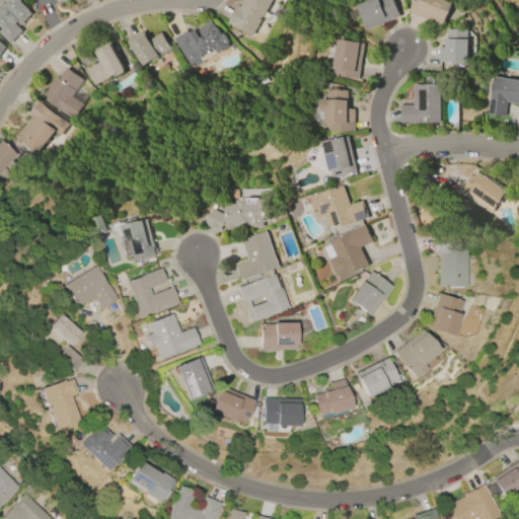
[(0,0),(19,0),(18,1),(30,13),(19,25),(16,22),(14,24),(21,30),(9,44),(0,34),(0,0)]
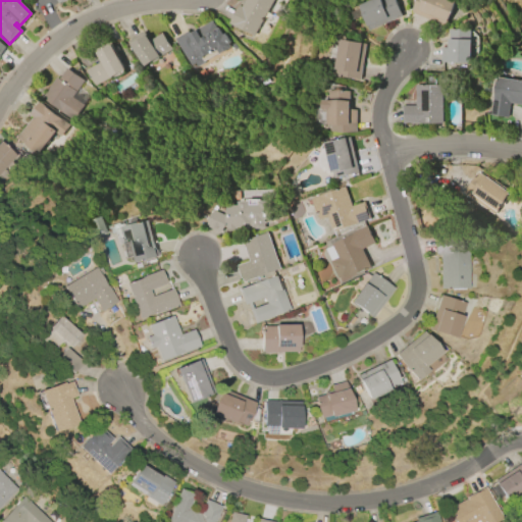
[(241,0),(244,1),(244,0),(270,0),(251,37),(227,23),(241,0)]
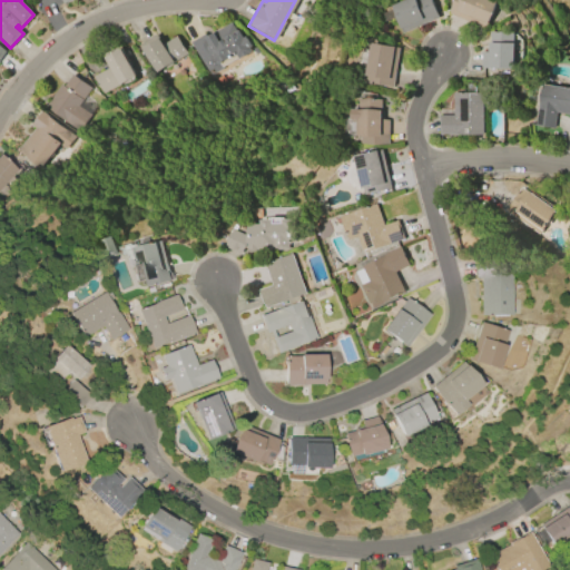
[(429,0),(438,17),(401,33),(389,6),(400,0),(429,0)]
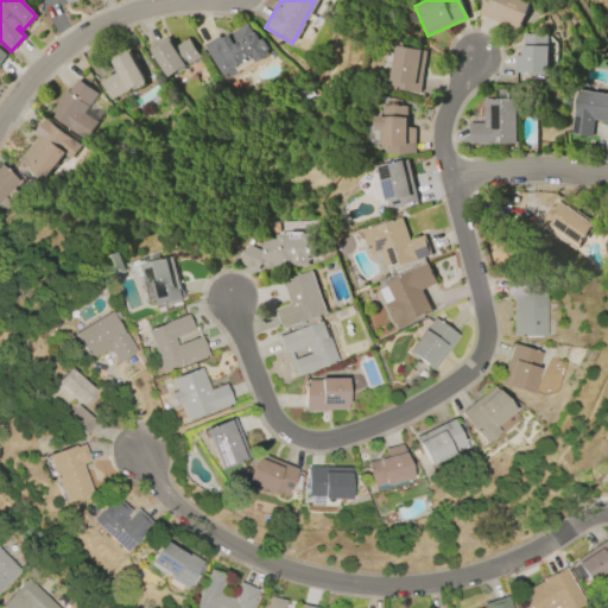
[(517,31),(479,14),(483,0),(525,0),(529,1),(517,31)]
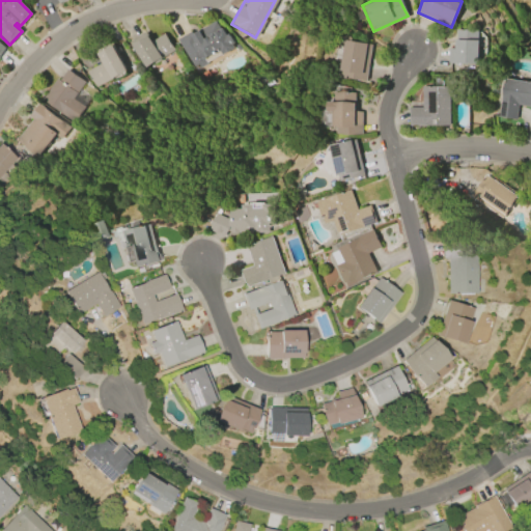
[(199,30),(215,21),(220,29),(222,28),(226,35),(228,34),(233,44),(231,45),(233,49),(221,55),(219,51),(212,55),(211,54),(204,58),(204,59),(203,59),(205,63),(194,71),(177,39),(197,28),(199,30)]
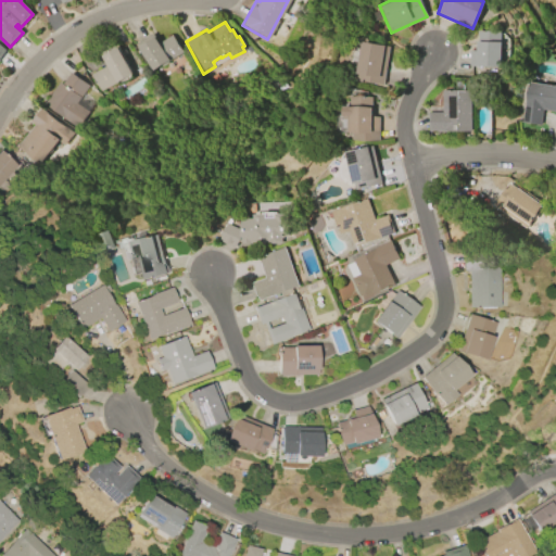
[(500,32),(500,66),(469,66),(469,51),(475,51),(475,41),(477,41),(477,32),(500,32)]
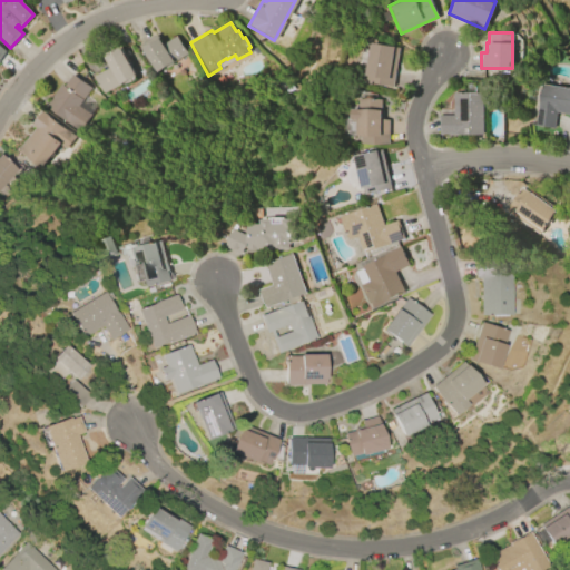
[(156,72),(141,49),(159,38),(163,43),(165,42),(165,43),(176,37),(186,53),(156,72)]
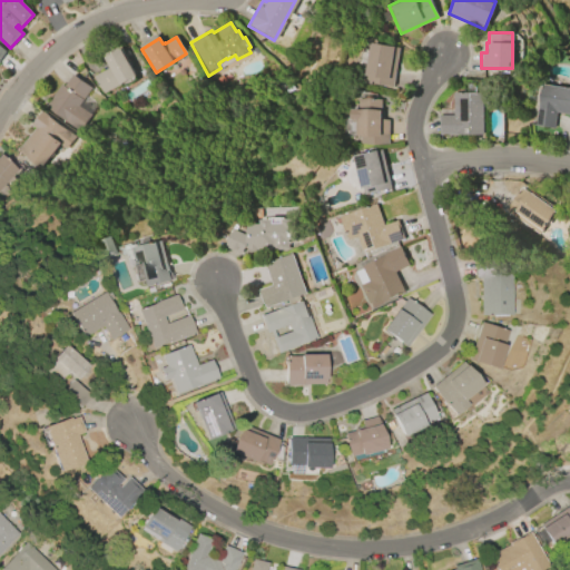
[(399,48),(391,87),(364,81),(365,76),(363,76),(369,42),(399,48)]
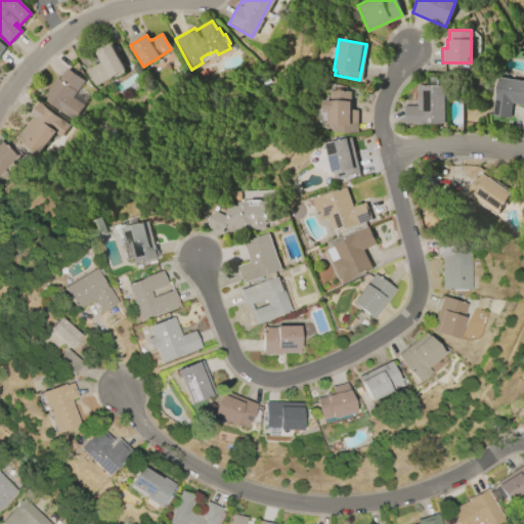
[(112,45),(124,71),(94,86),(86,70),(100,62),(96,53),(112,45)]
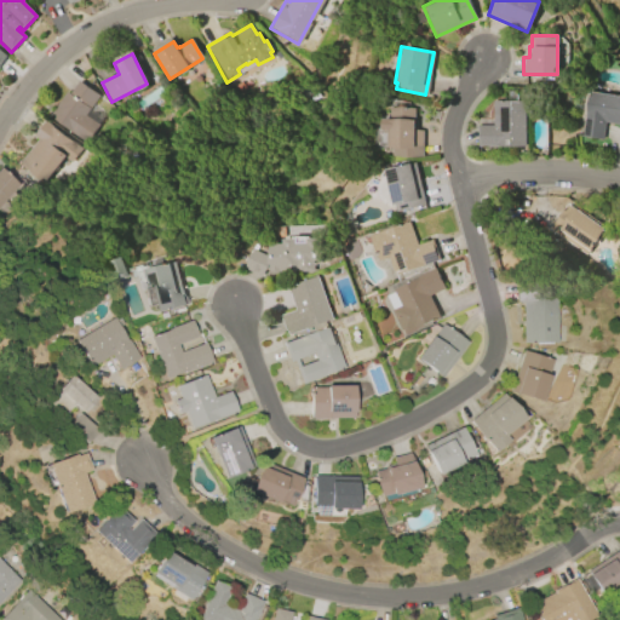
[(49,115),(67,91),(69,93),(79,81),(98,96),(84,115),(97,125),(84,142),(49,115)]
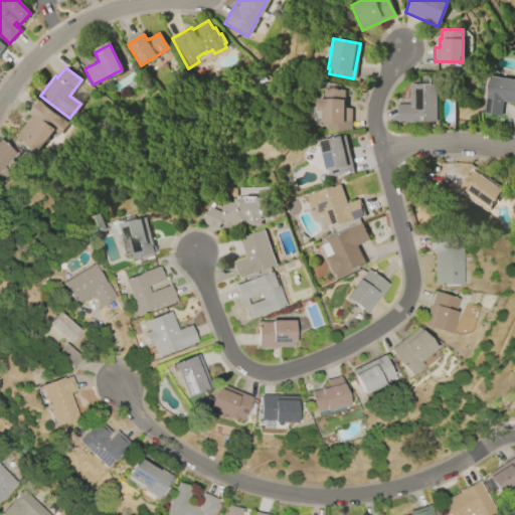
[(489,75),(514,79),(514,103),(501,101),(499,116),(482,113),(487,84),(488,84),(489,75)]
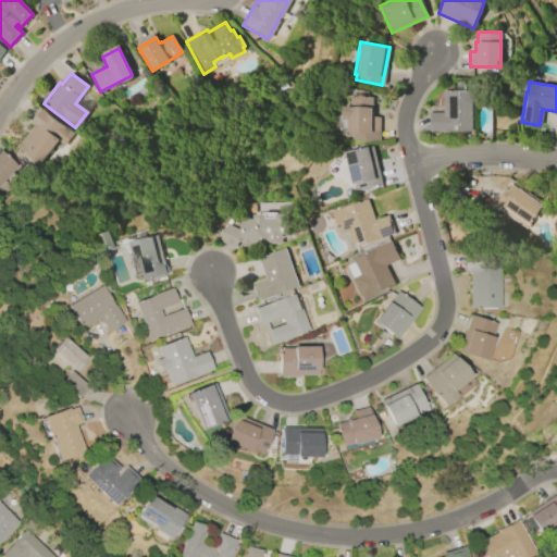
[(470,132),(428,132),(428,112),(442,112),(442,90),(470,90),(470,132)]
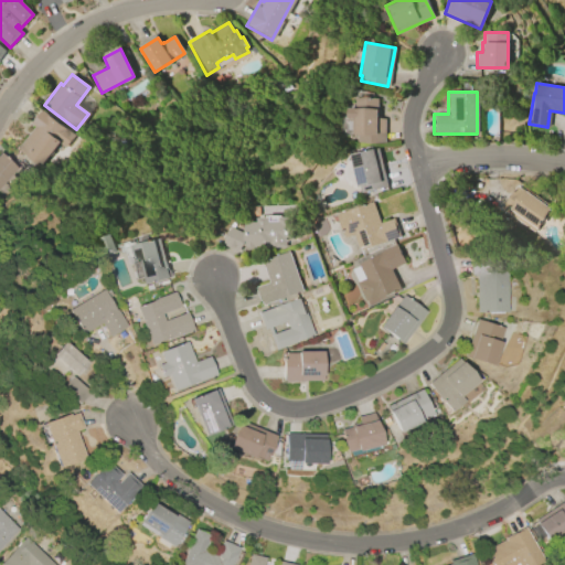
[(384,119),(384,142),(355,142),(355,134),(352,134),(352,130),(347,130),(347,108),(354,108),(354,98),(377,98),(377,109),(380,109),(379,119),(384,119)]
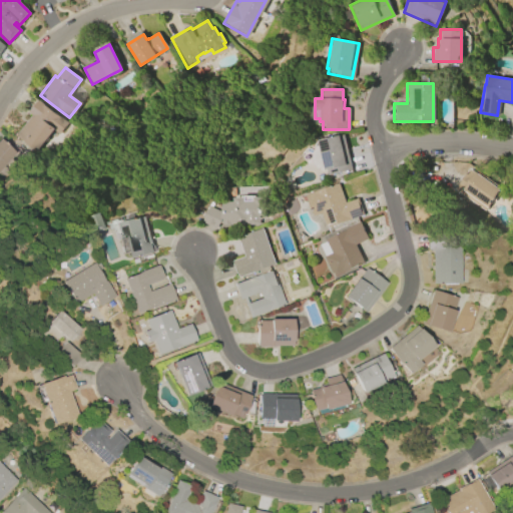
[(36,100),(66,125),(57,135),(50,129),(32,151),(13,135),(30,115),(26,112),(36,100)]
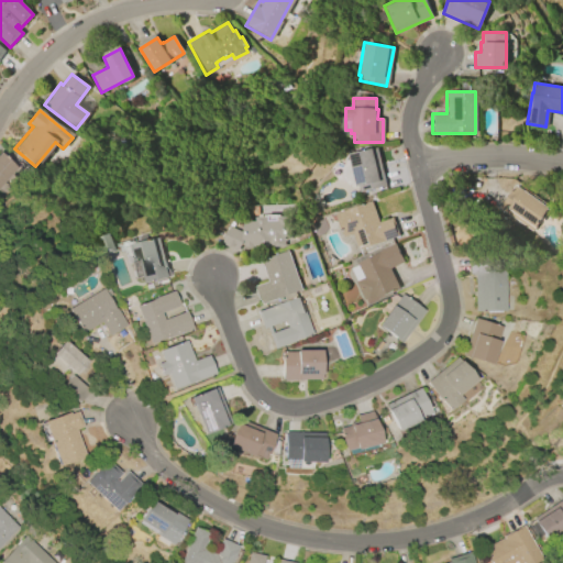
[(377,147),(386,186),(359,191),(357,186),(355,187),(349,154),(377,147)]
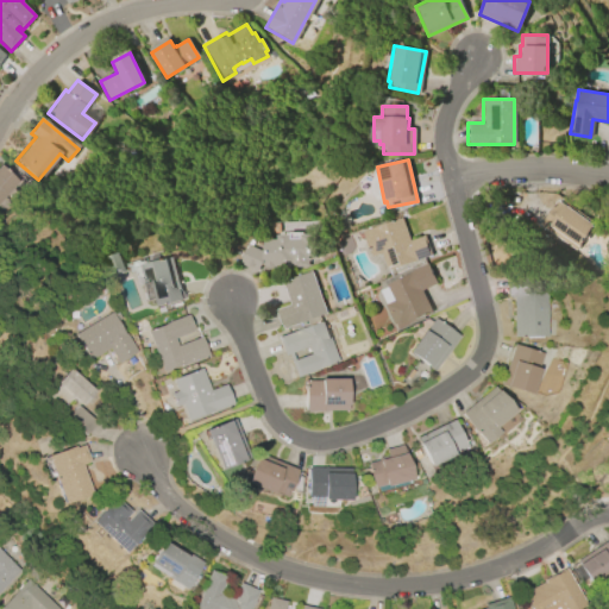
[(0,164),(18,182),(0,201),(0,164)]
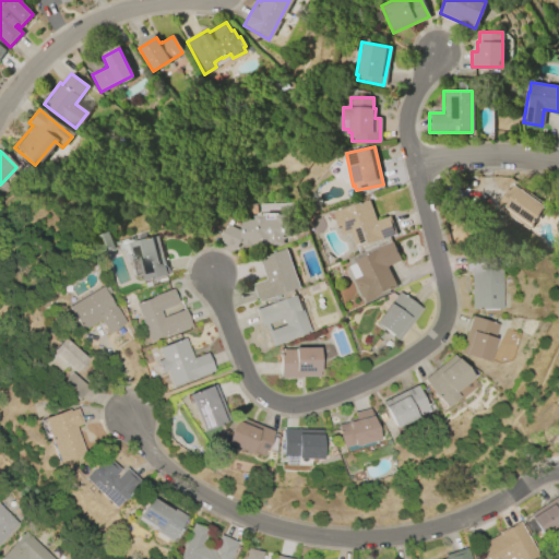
[(518,186),(545,205),(527,229),(501,210),(518,186)]
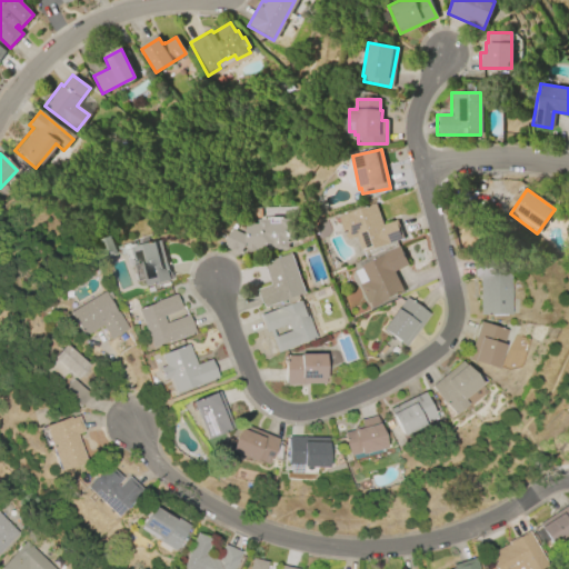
[(402,239),(360,253),(356,237),(347,240),(338,216),(375,203),(382,226),(397,221),(402,239)]
